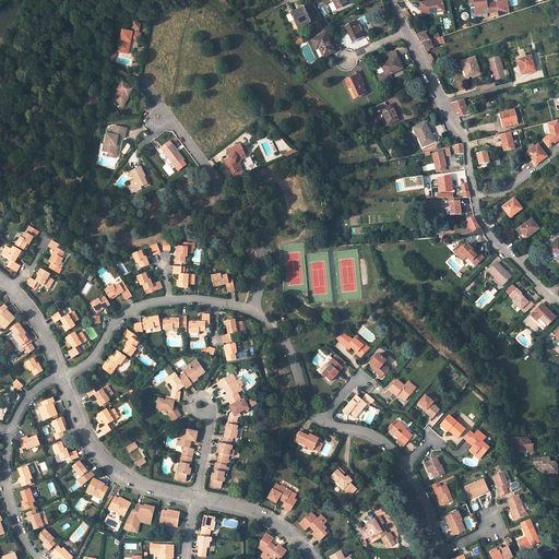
[(348,0),(333,0),(337,9),(351,3),(348,0)]
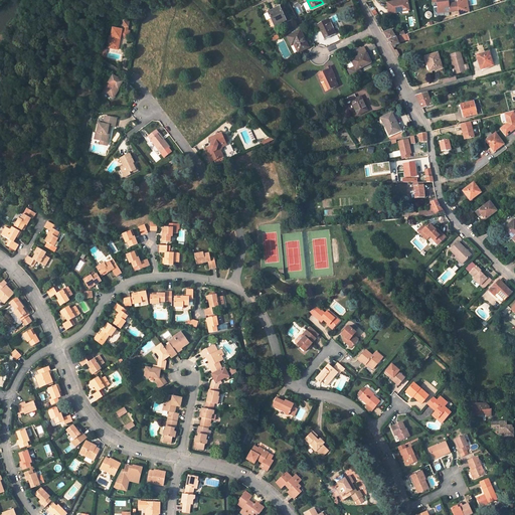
[(398,1),(386,3),(388,14),(396,13),(402,12),(409,10),(406,0),(403,0),(400,1),(400,2),(398,2),(398,1)]
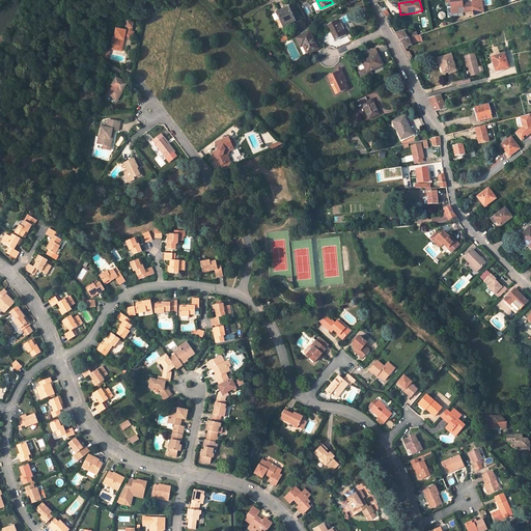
[(460,0),(445,0),(446,3),(450,2),(451,14),(458,14),(457,8),(462,7),(463,12),(472,12),(471,2),(463,3),(463,0),(462,0),(460,0)]
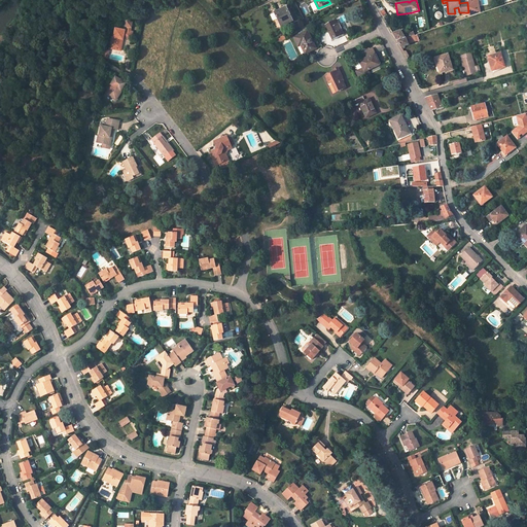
[(468,0),(467,2),(468,12),(469,18),(481,13),(478,0),(468,0)]
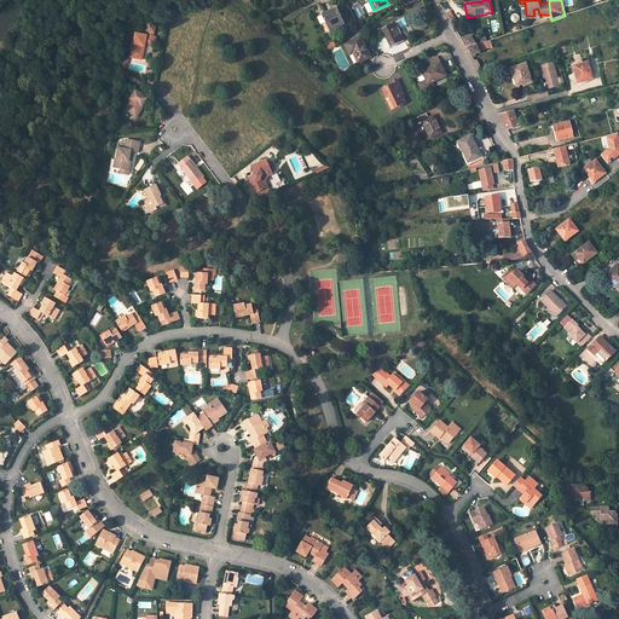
[(336,7),(322,15),(330,30),(345,24),(336,7)]
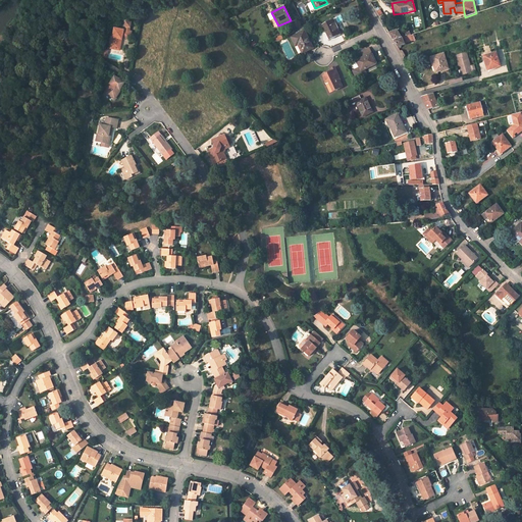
[(341,34),(343,33),(336,18),(332,20),(334,25),(335,24),(341,34)]
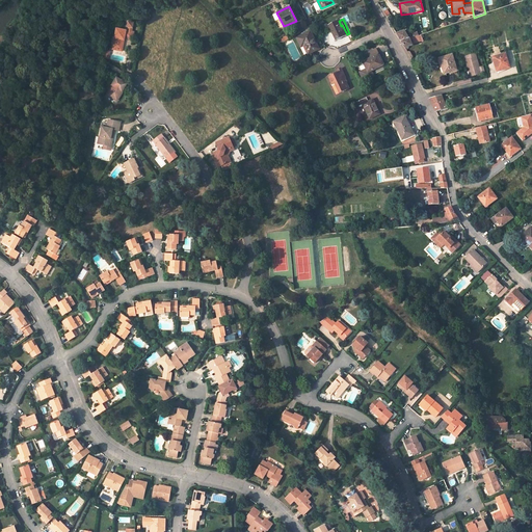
[(339,21),(329,25),(336,40),(347,34),(342,25),(341,26),(339,21)]
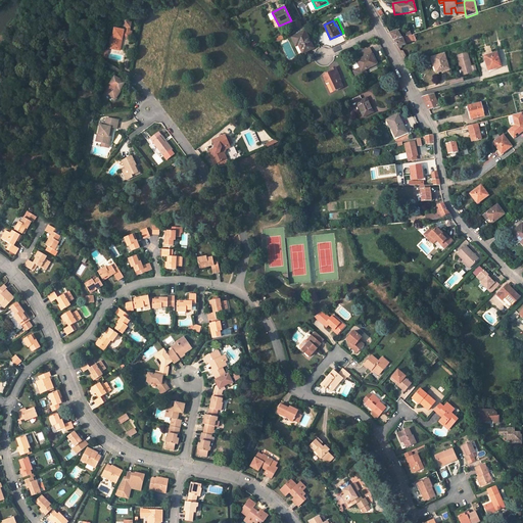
[(123,39),(130,40),(132,40),(134,33),(132,32),(133,29),(134,24),(127,22),(127,28),(128,28),(127,31),(115,29),(113,38),(112,44),(111,49),(117,50),(120,40),(122,40),(123,39)]
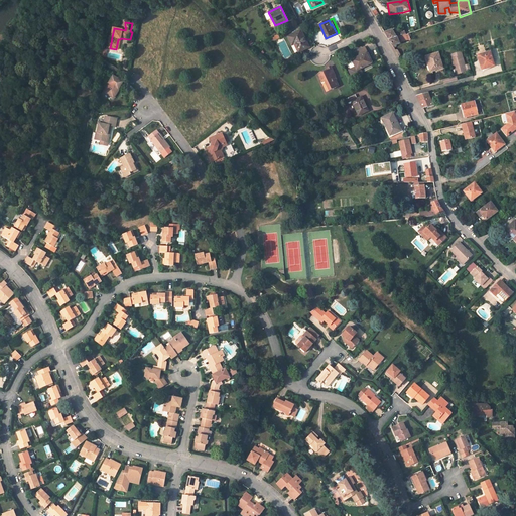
[(301,29),(288,36),(292,45),(294,44),(298,52),(310,46),(301,29)]
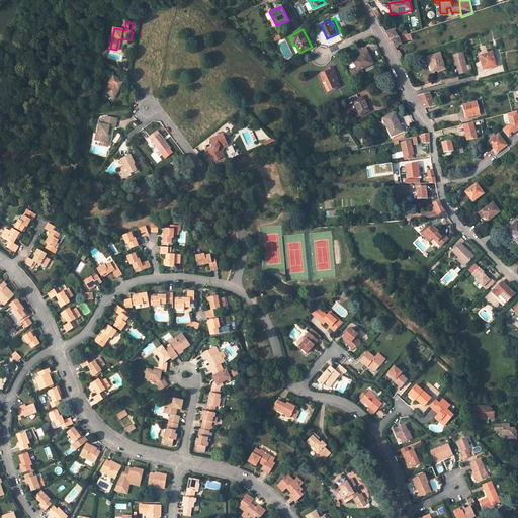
[(398,37),(393,30),(385,32),(391,40),(398,37)]
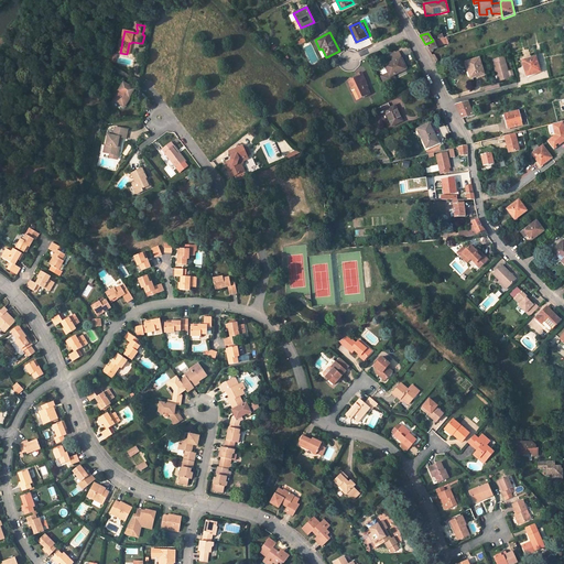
[(446,36),(441,39),(435,41),(437,46),(448,43),(446,36)]
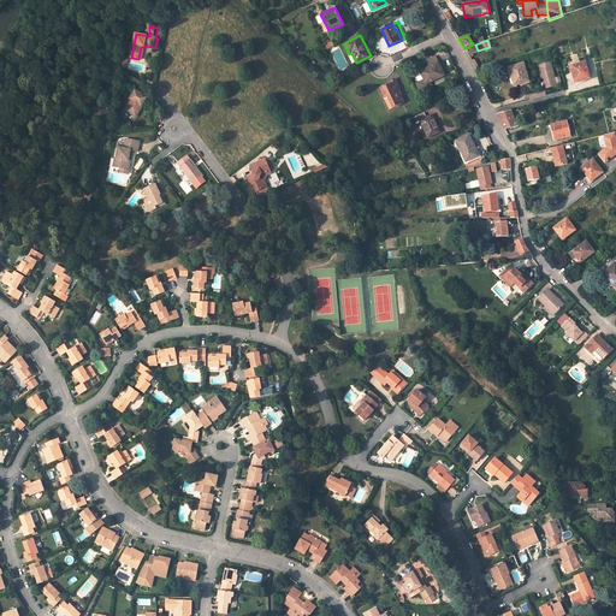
[(473,45),(465,48),(469,55),(477,53),(473,45)]
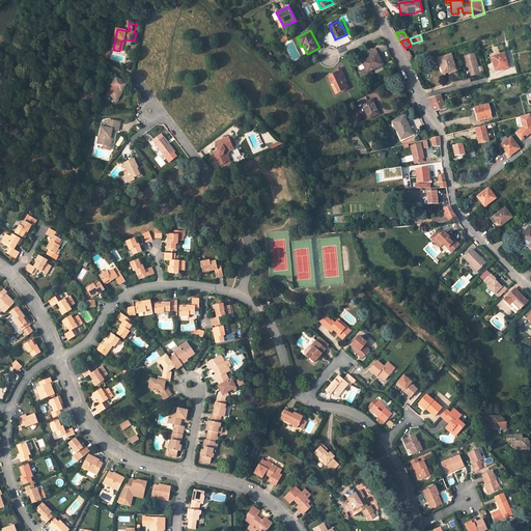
[(504,53),(492,57),(496,72),(502,70),(501,68),(508,66),(504,53)]
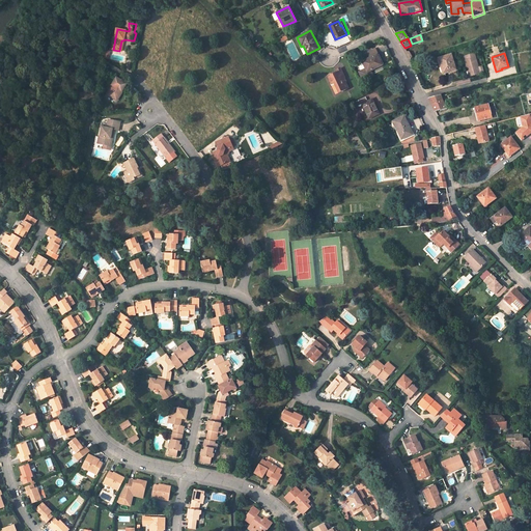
[(370,78),(367,73),(370,71),(383,65),(378,54),(362,61),(366,70),(359,73),(363,81),(370,78)]
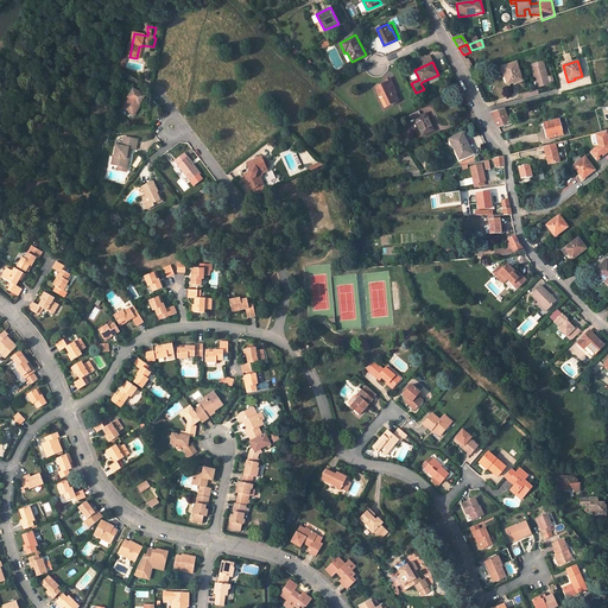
[(502,67),(507,83),(521,80),(517,62),(502,67)]
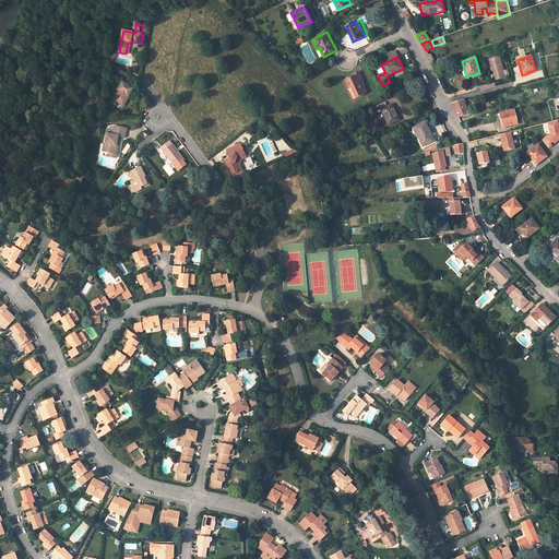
[(504,78),(499,57),(489,60),(490,63),(488,64),(491,74),(492,74),(495,81),(504,78)]
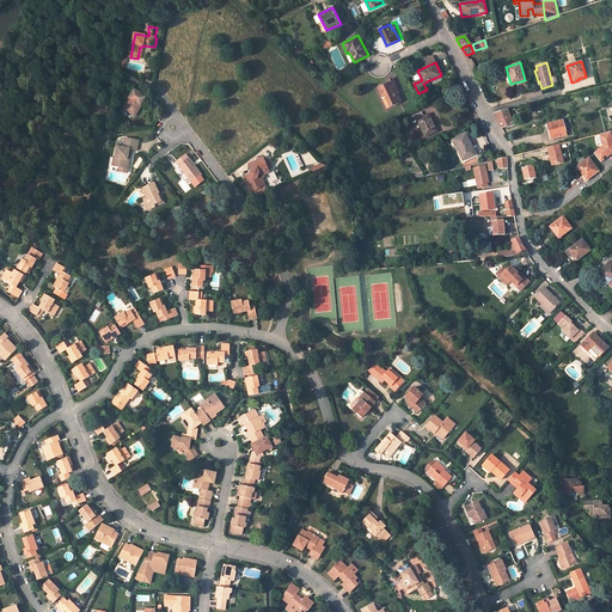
[(389,84),(378,89),(381,97),(385,96),(391,106),(402,101),(397,90),(398,90),(393,78),(387,80),(389,84)]
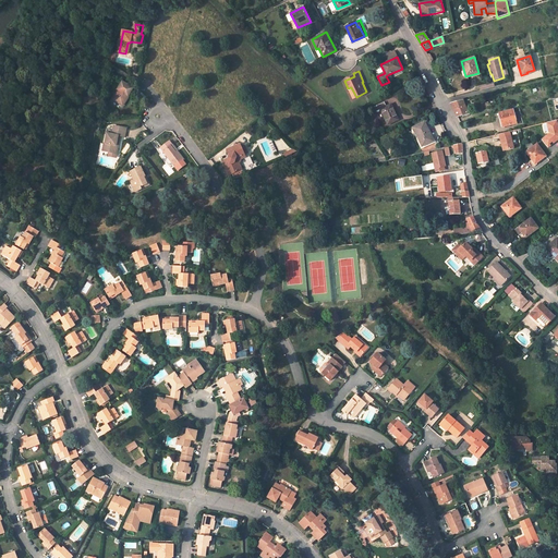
[(134,89),(123,83),(119,91),(113,100),(122,106),(128,97),(129,97),(134,89)]
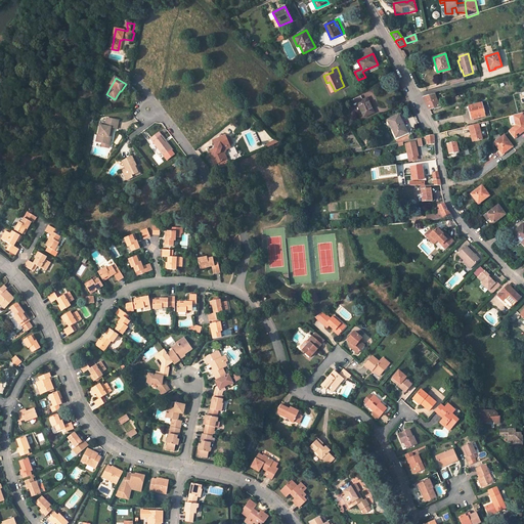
[(436,94),(423,97),(429,110),(439,107),(436,94)]
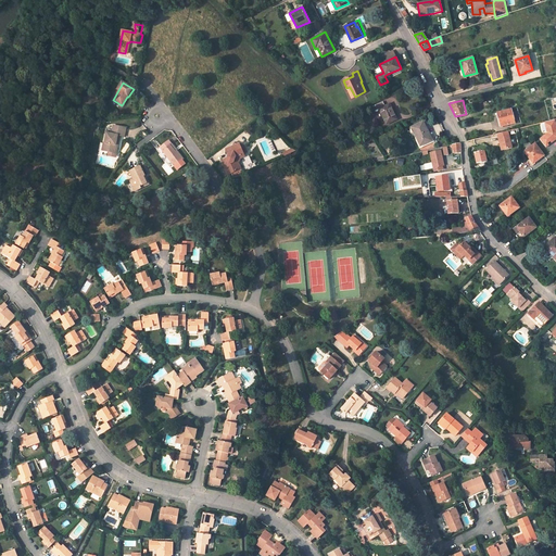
[(383,101),(370,108),(373,112),(379,109),(387,125),(397,118),(390,103),(384,105),(383,101)]
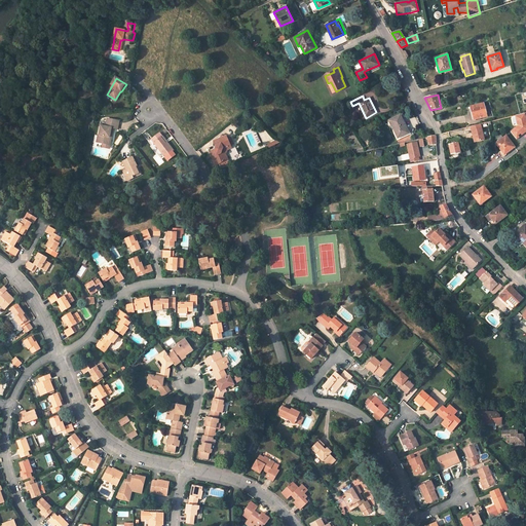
[(483,104),(471,107),(474,120),(486,117),(483,104)]
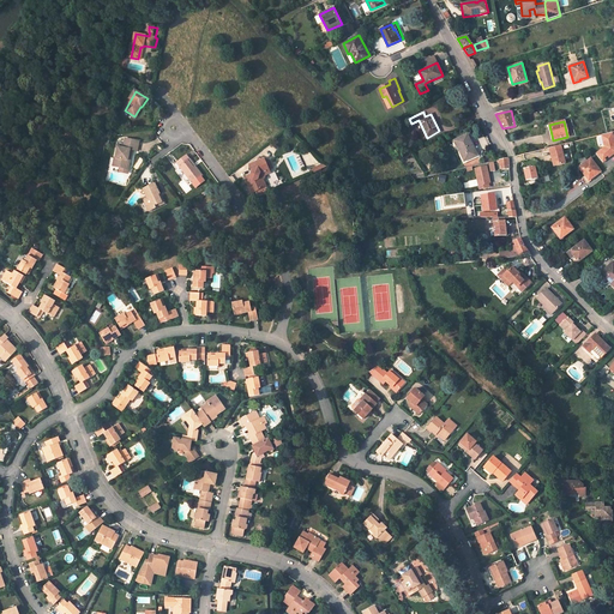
[(613,154),(613,138),(613,132),(602,136),(605,146),(596,154),(603,163),(613,154)]
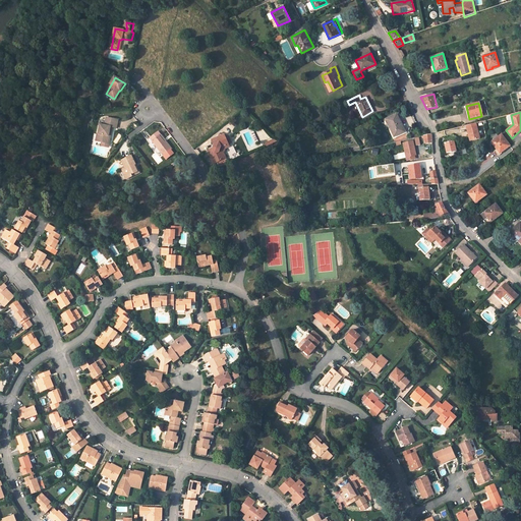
[(397,114),(386,119),(395,136),(406,131),(397,114)]
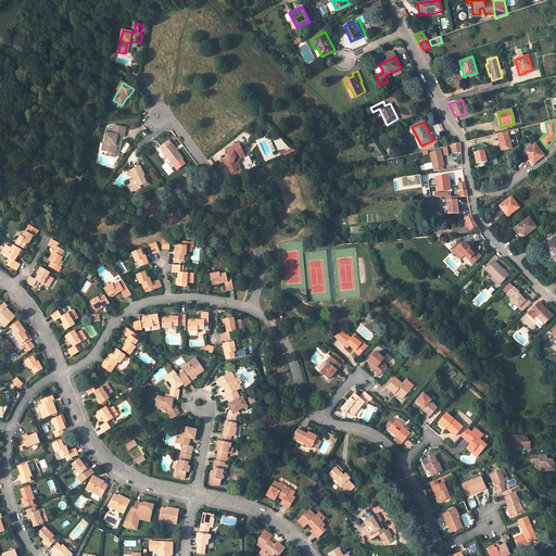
[(117,141),(118,137),(121,137),(125,138),(126,129),(114,127),(113,133),(108,131),(105,143),(105,144),(104,143),(102,151),(115,153),(117,147),(118,147),(119,141),(117,141)]
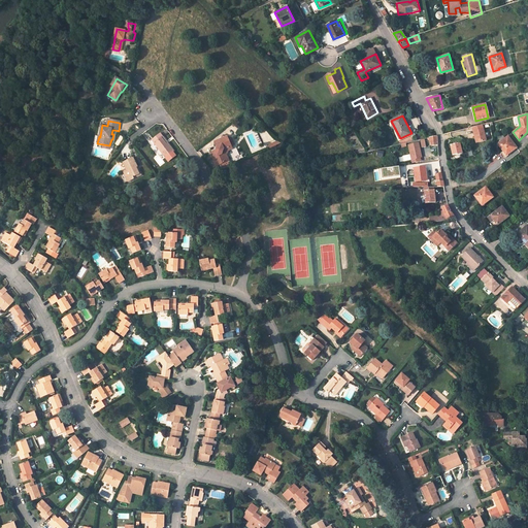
[(487,140),(483,125),(472,128),(475,142),(483,140),(487,140)]
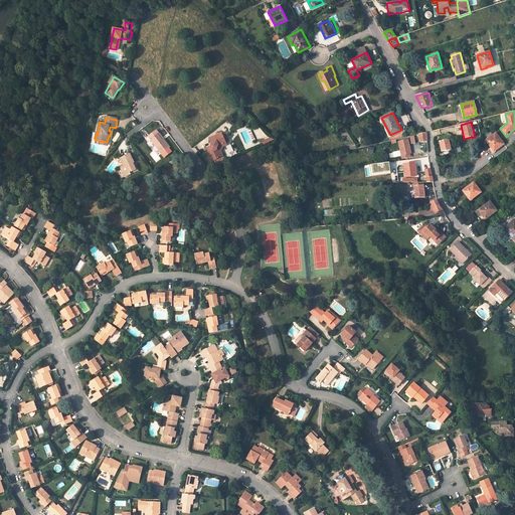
[(157,132),(149,138),(164,159),(172,153),(169,149),(164,141),(162,142),(158,136),(159,135),(157,132)]
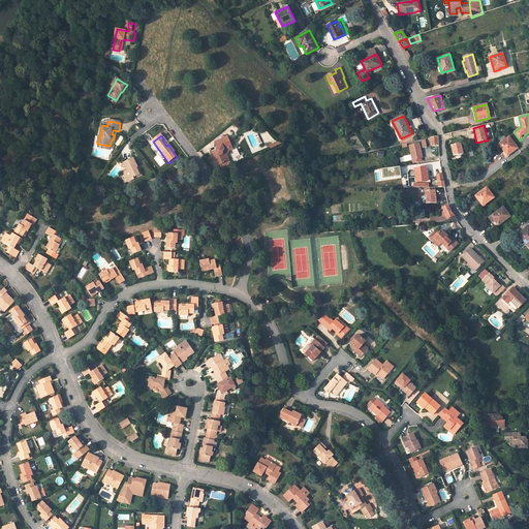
[(229,161),(227,156),(223,154),(225,150),(226,149),(231,147),(230,142),(231,142),(232,138),(224,135),(222,137),(223,139),(220,141),(215,143),(218,148),(216,152),(212,153),(217,166),(229,161)]
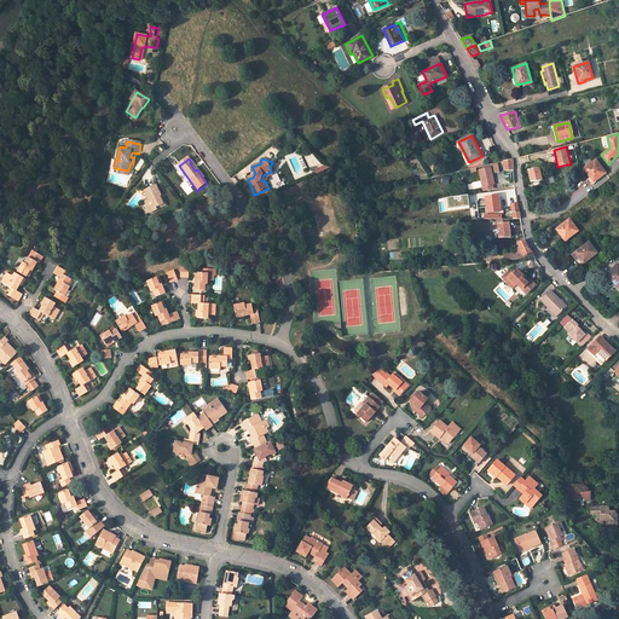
[(505,169),(514,169),(514,158),(504,161),(505,169)]
